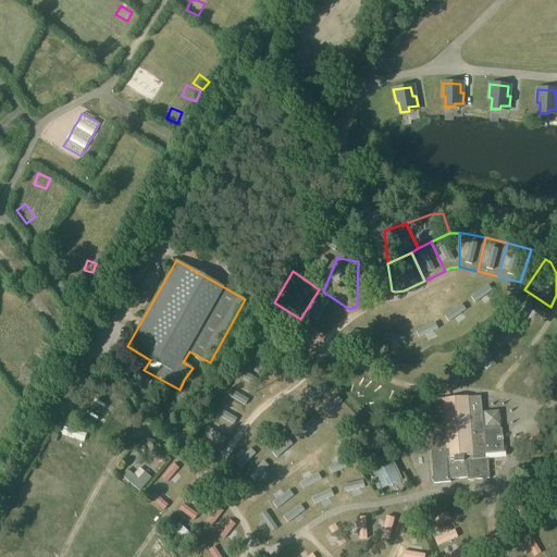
[(479,281),(461,294),(484,321),(485,320),(499,302),(506,286),(479,281)]
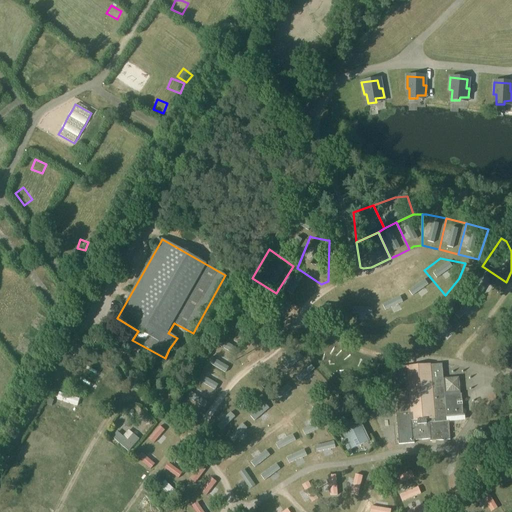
[(293,266),(276,293),(283,297),(298,306),(305,299),(310,293),(321,284),(297,268),(293,266)]
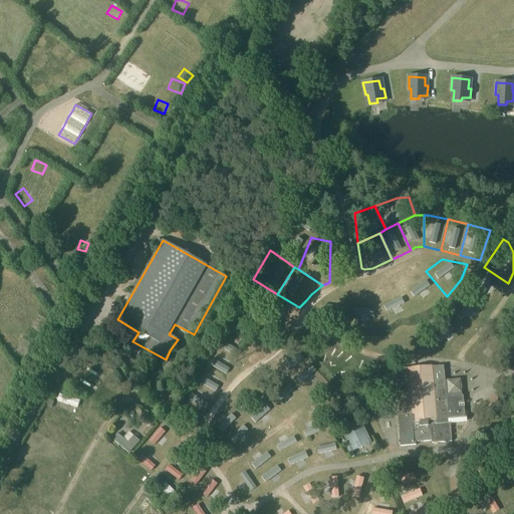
[(484,267),(467,291),(490,309),(506,288),(508,283),(484,267)]
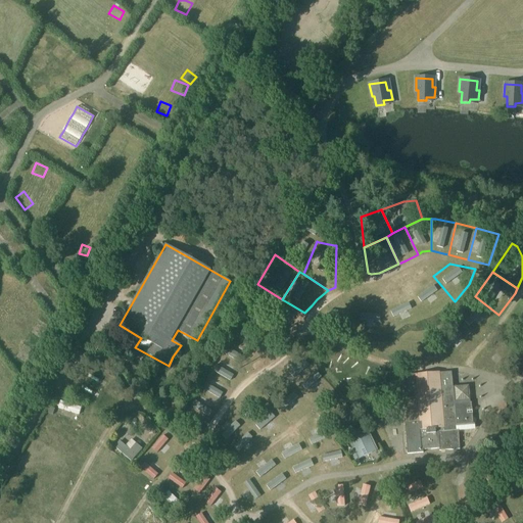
[(435,314),(455,301),(433,276),(411,294),(425,319),(435,314)]
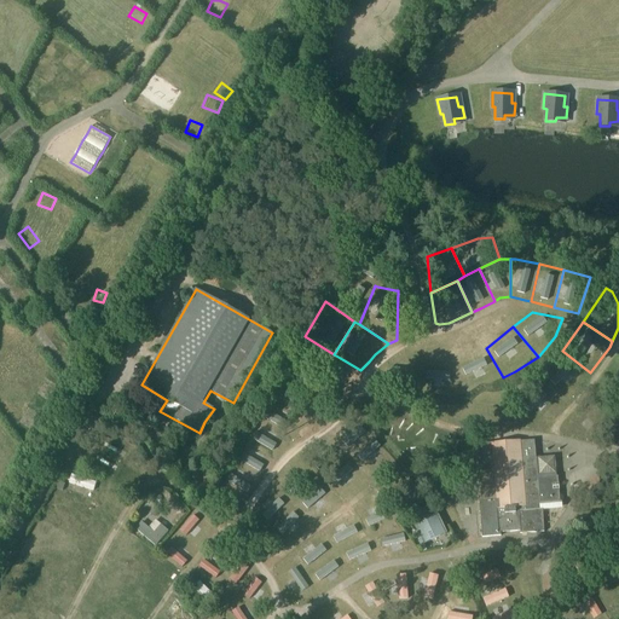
[(503,377),(486,348),(453,362),(464,395),(491,383),(503,377)]
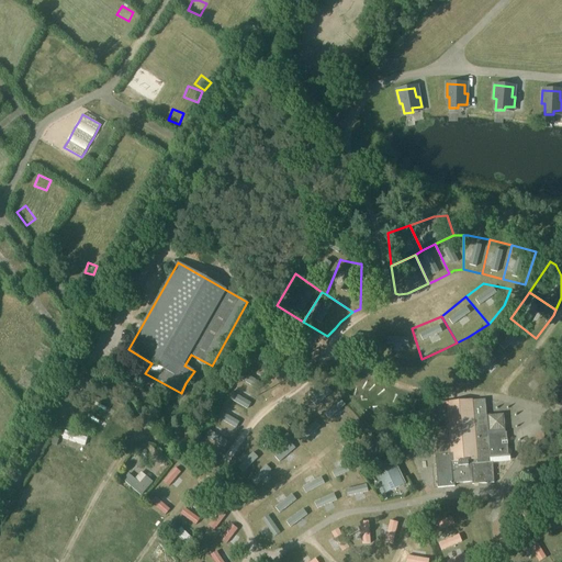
[(411,329),(381,327),(380,361),(391,362),(418,361),(422,359),(412,328),(411,329)]
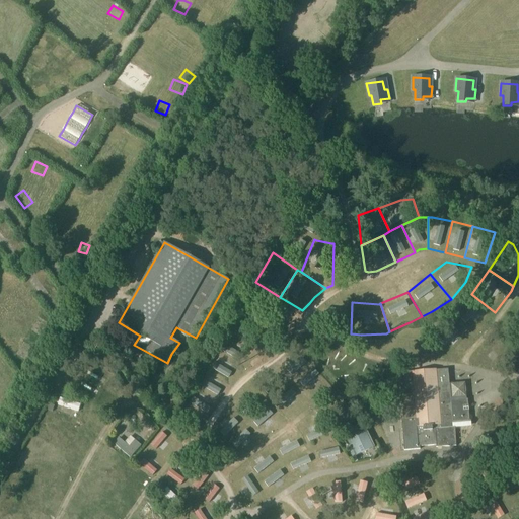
[(233,316),(223,334),(251,352),(263,335),(233,316)]
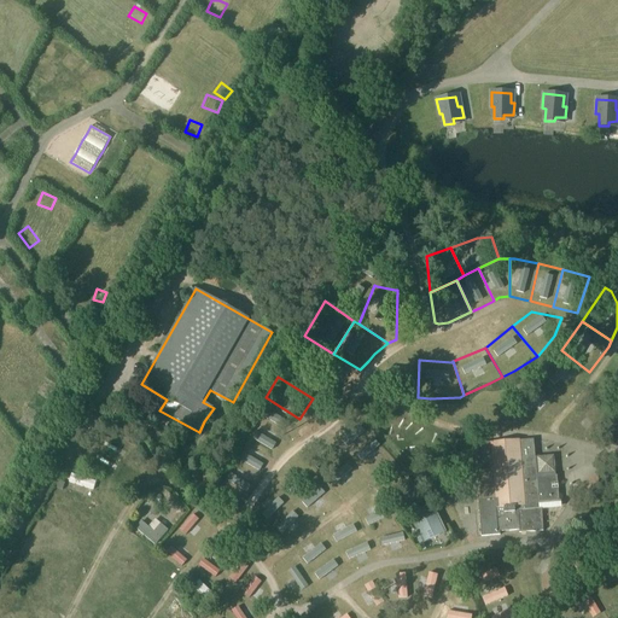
[(38,392),(48,398),(57,385),(45,378),(38,392)]
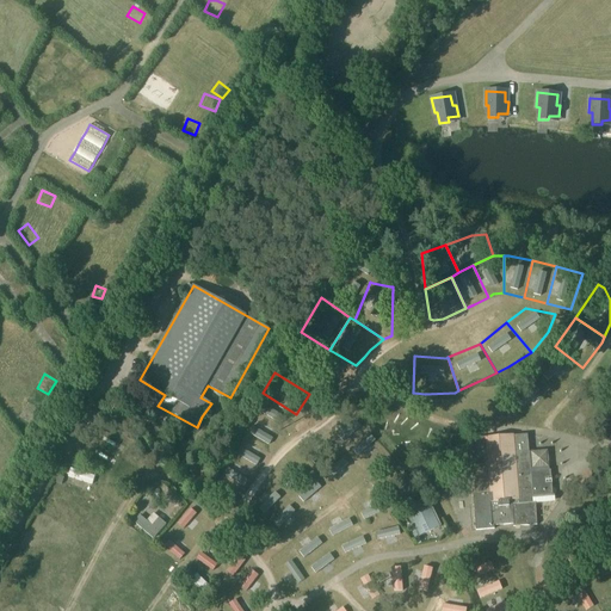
[(296,414),(263,393),(250,414),(283,434),(296,414)]
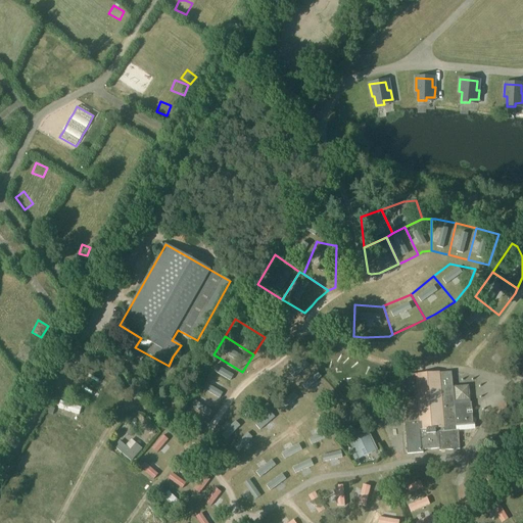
[(242,372),(214,354),(203,372),(231,388),(242,372)]
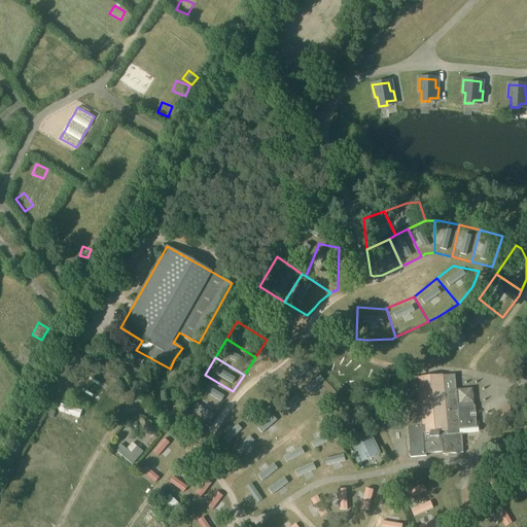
[(233,391),(205,375),(194,394),(220,410),(233,391)]
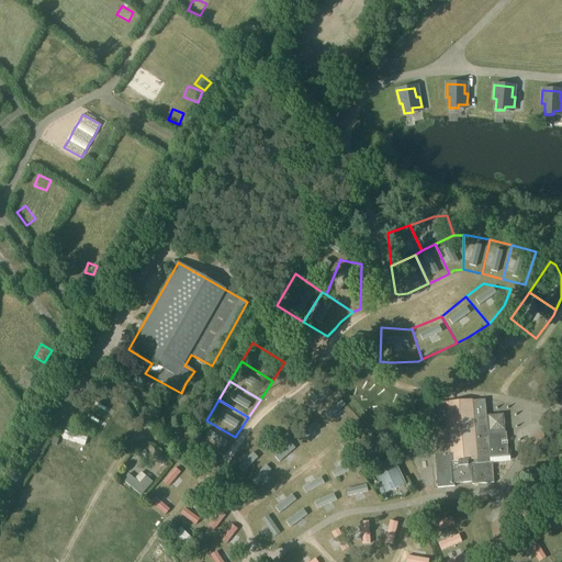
[(486,416),(485,401),(485,400),(474,401),(473,402),(473,401),(433,404),(437,450),(435,450),(437,476),(438,489),(454,486),(454,484),(472,482),(472,484),(494,483),(493,465),(491,465),(491,458),(508,456),(506,433),(504,414),(486,416)]
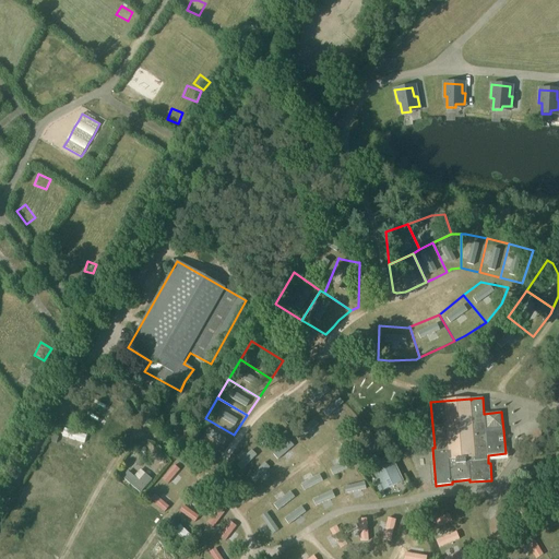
[(201,425),(193,437),(223,452),(233,436),(234,435),(205,418),(201,425)]
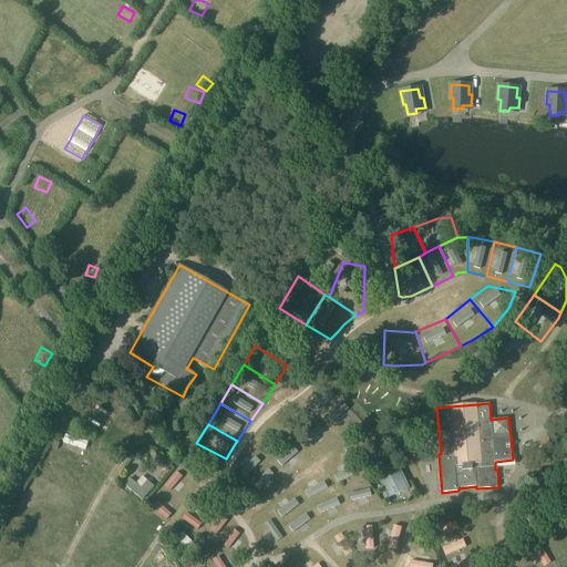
[(64,434),(63,443),(79,447),(76,454),(84,456),(88,440),(64,434)]
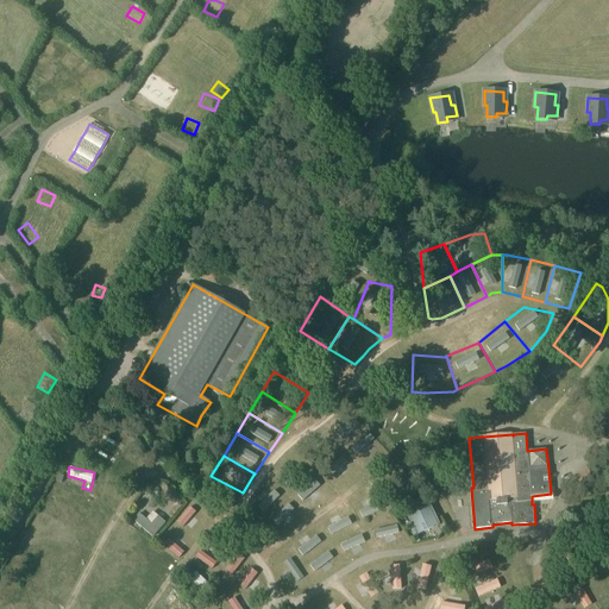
[(289,491),(288,493),(309,514),(339,494),(315,469),(289,491)]
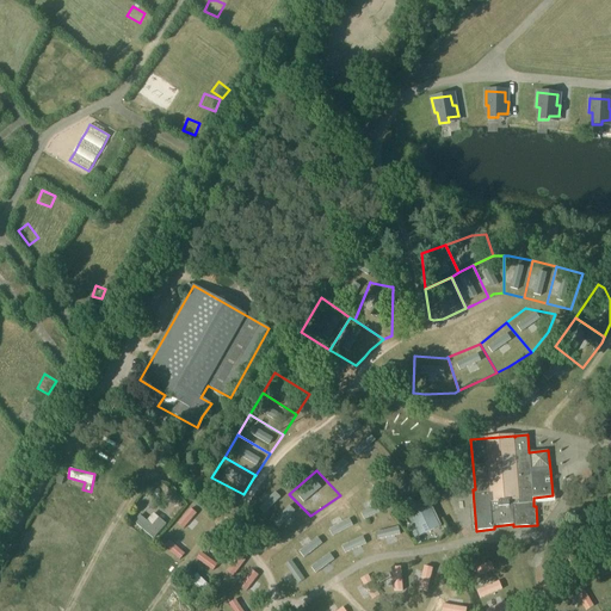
[(260,523),(289,494),(271,476),(267,480),(248,508),(260,523)]
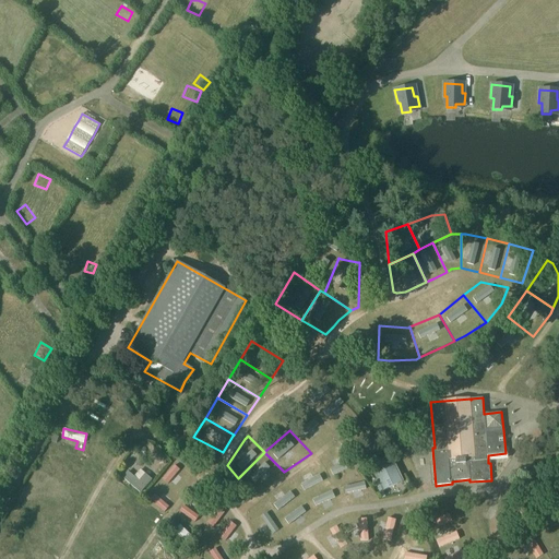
[(211,471),(223,452),(193,437),(181,455),(211,471)]
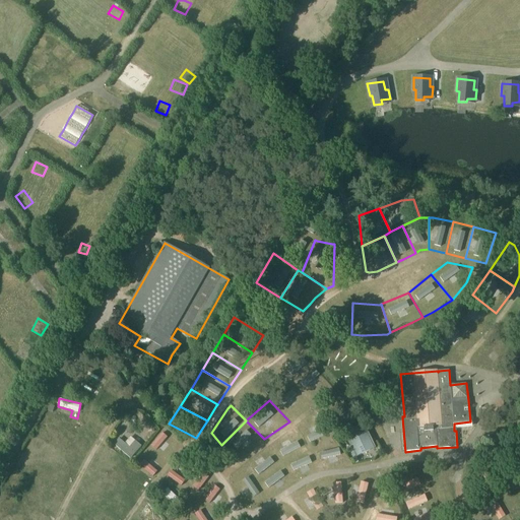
[(246,452),(264,439),(246,420),(221,445),(235,460),(246,452)]
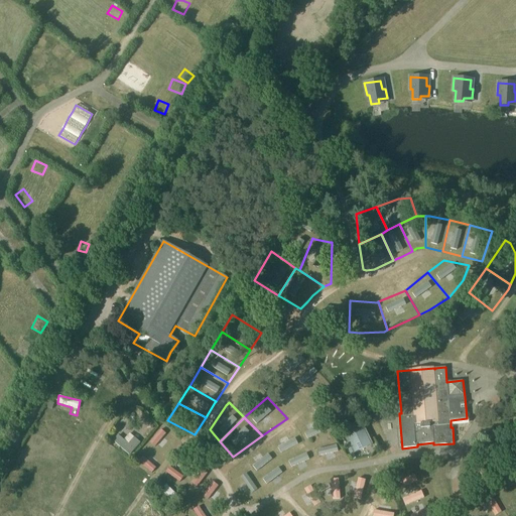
[(129,431),(134,426),(129,422),(125,427),(129,431)]
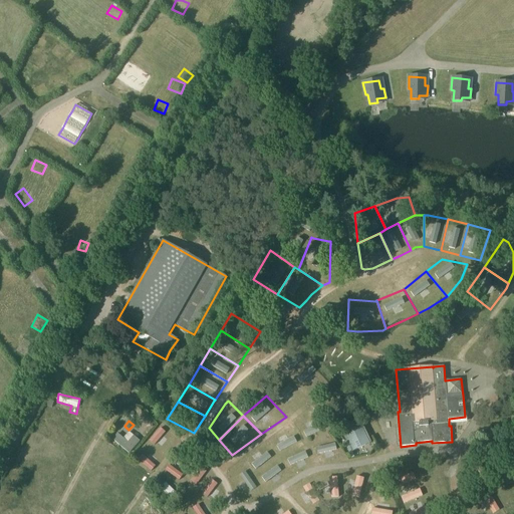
[(348,446),(346,447),(349,453),(371,443),(363,426),(343,436),(348,446)]
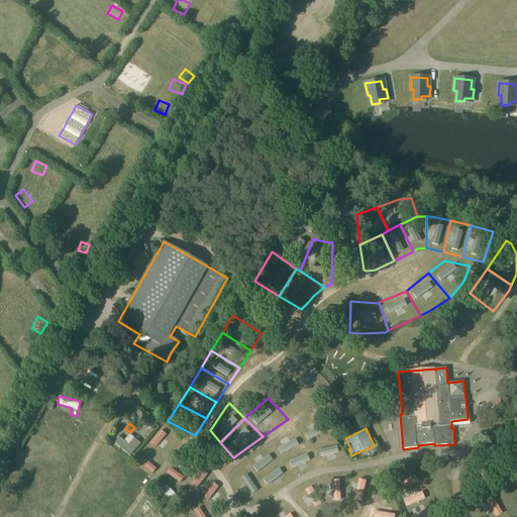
[(123,440),(118,435),(113,441),(129,456),(140,443),(129,433),(123,440)]
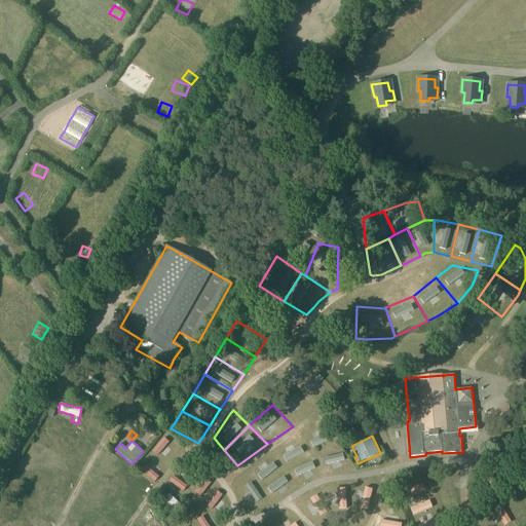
[(280,481),(296,470),(291,463),(275,474),(280,481)]
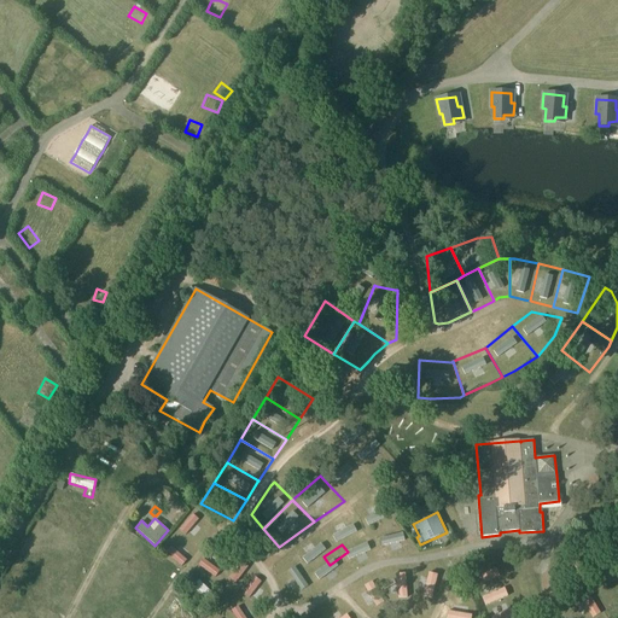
[(216,587),(223,592),(233,596),(251,571),(237,558),(216,587)]
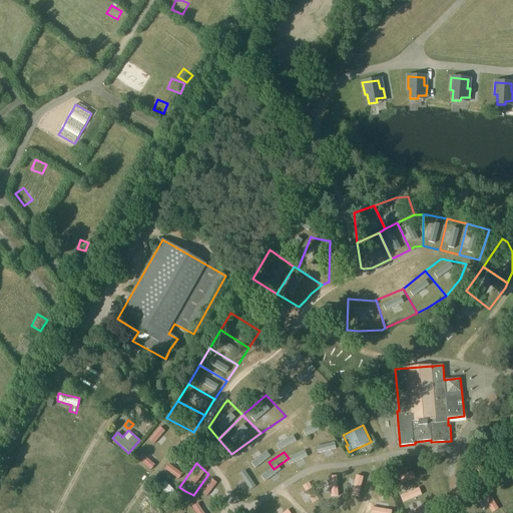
[(167,481),(160,485),(170,501),(177,496),(167,481)]
